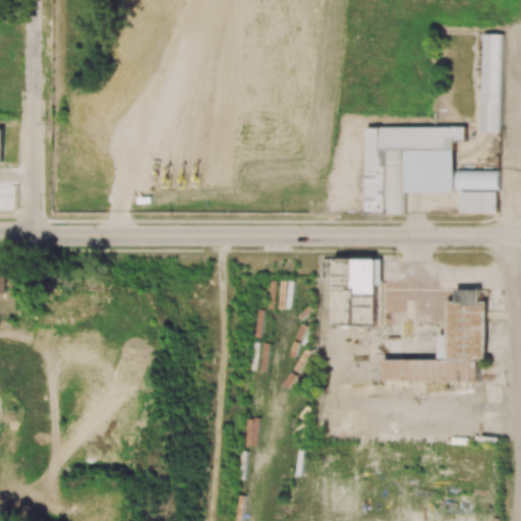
[(482,131),(483,34),(505,34),(505,131),(482,131)]
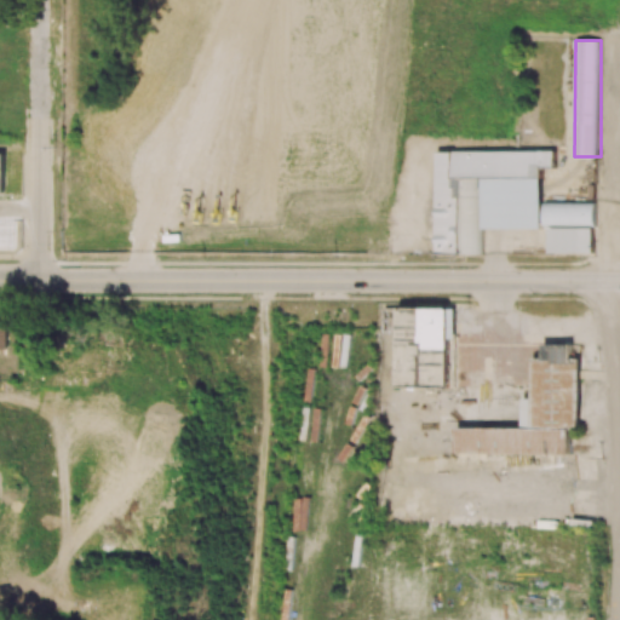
[(435,151),(436,253),(481,253),(480,230),(541,229),(541,167),(554,167),(554,150),(435,151)]
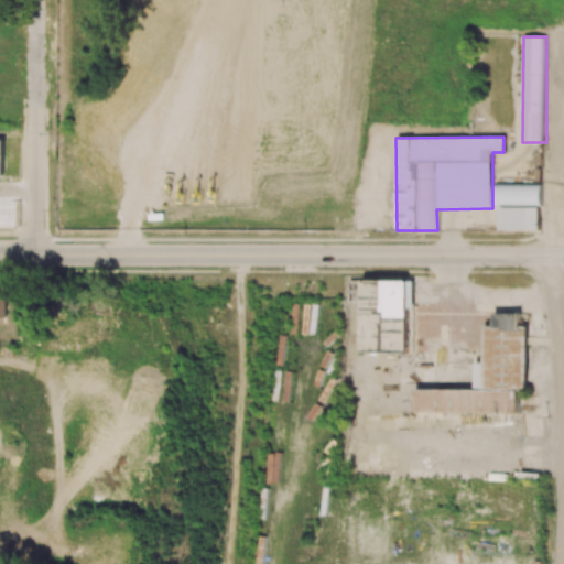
[(539,183),(495,184),(495,206),(540,205),(539,183)]
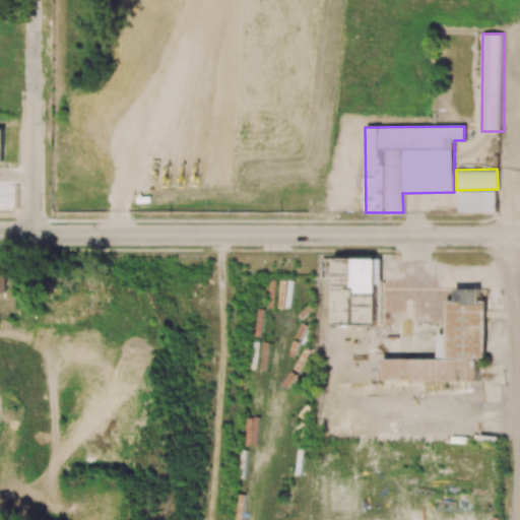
[(462,190),(498,189),(498,210),(462,211),(462,190)]
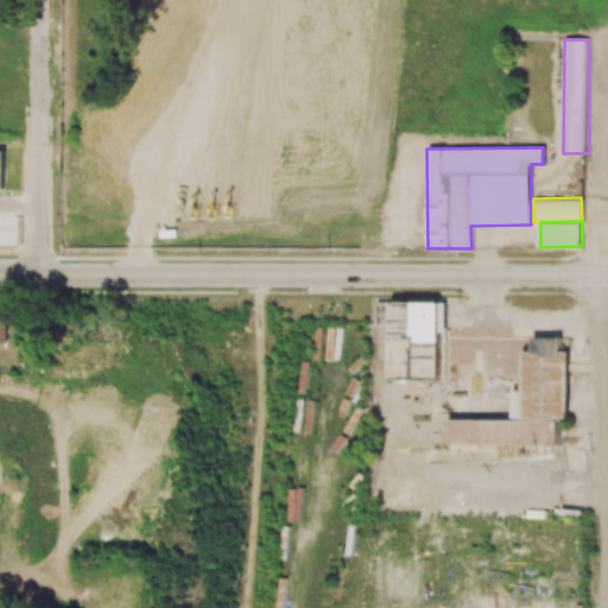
[(390,379),(444,380),(445,302),(392,301),(390,379)]
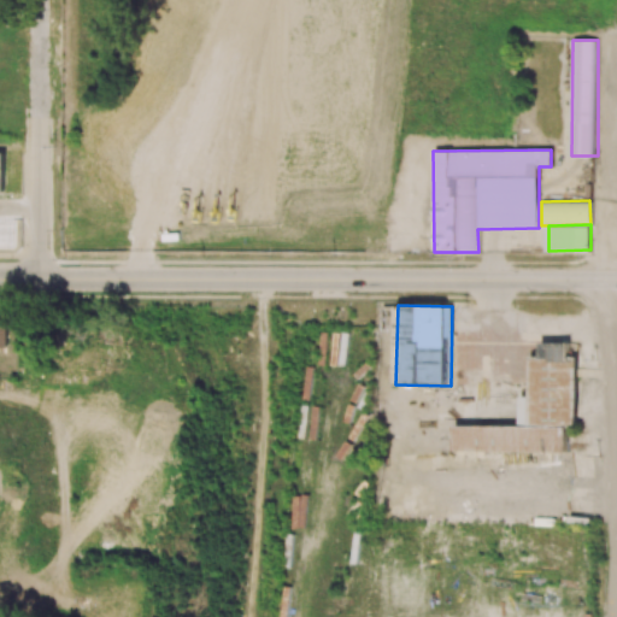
[(568,452),(569,427),(575,427),(576,358),(570,358),(570,345),(541,345),(541,357),(530,357),(529,397),(519,395),(519,425),(454,425),(454,451),(568,452)]
